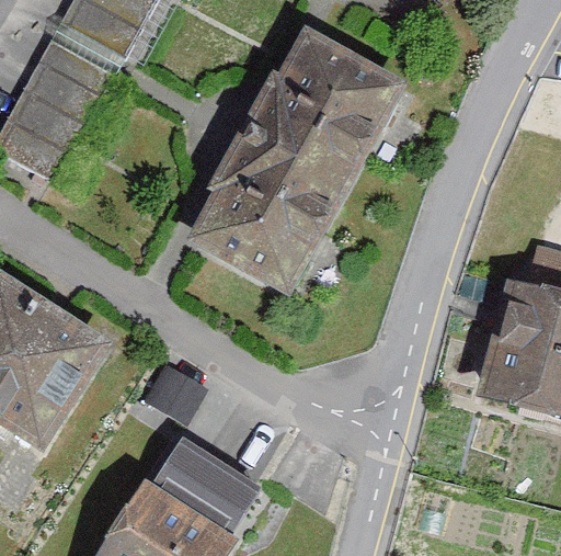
[(75,0),(66,16),(126,50),(152,0),(75,0)]
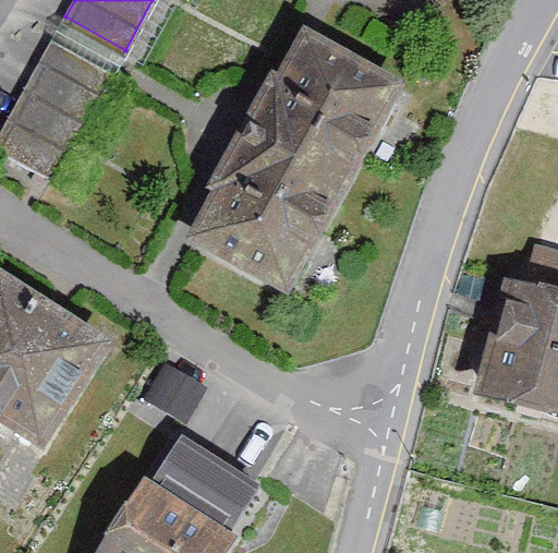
[(118,62),(125,50),(65,16),(59,27),(50,41),(109,76),(118,62)]
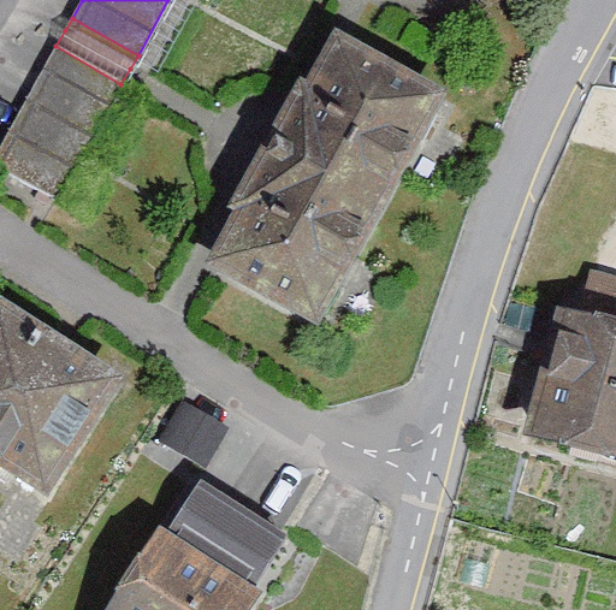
[(330,317),(446,84),(332,27),(214,259),(330,317)]
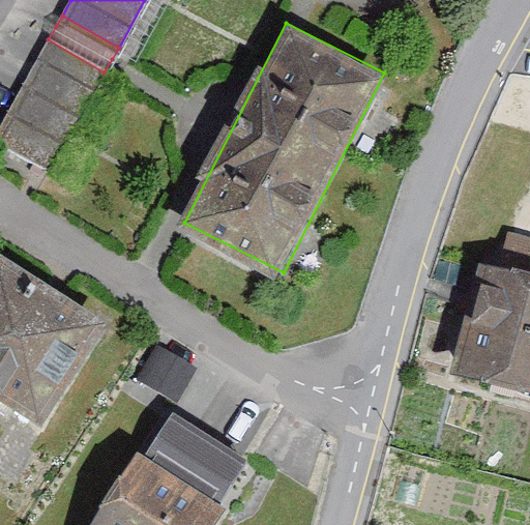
[(104,73),(48,39),(0,125),(0,139),(49,167),(104,73)]
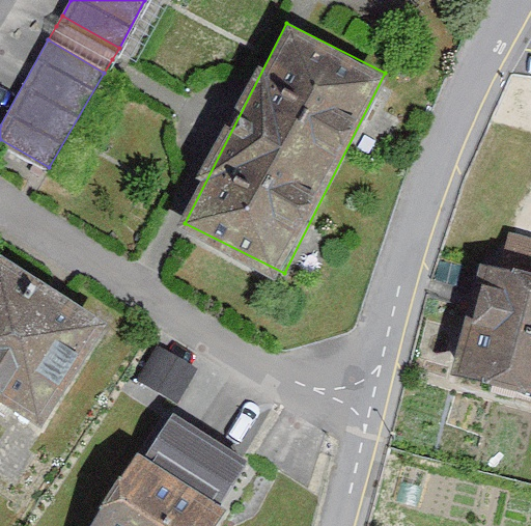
[(480,243),(453,355),(530,374),(530,226),(509,221),(503,248),(480,243)]
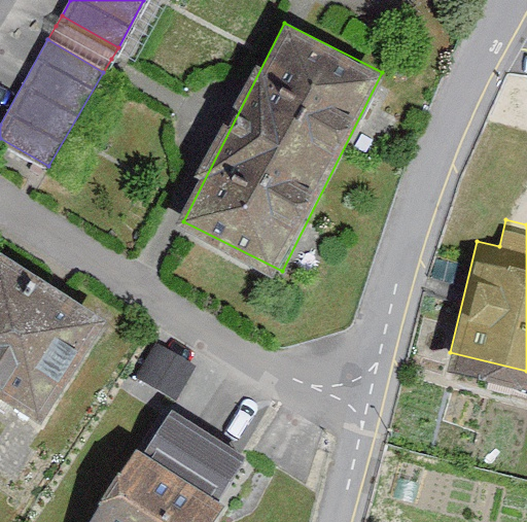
[(115,325),(1,252),(0,253),(0,401),(47,431),(115,325)]
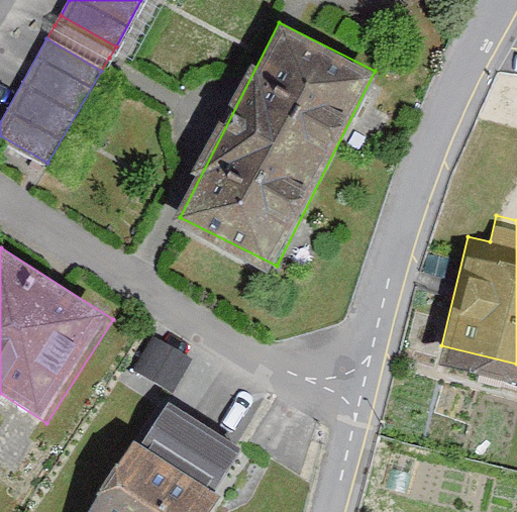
[(153,407),(84,511),(211,511),(243,465),(153,407)]
